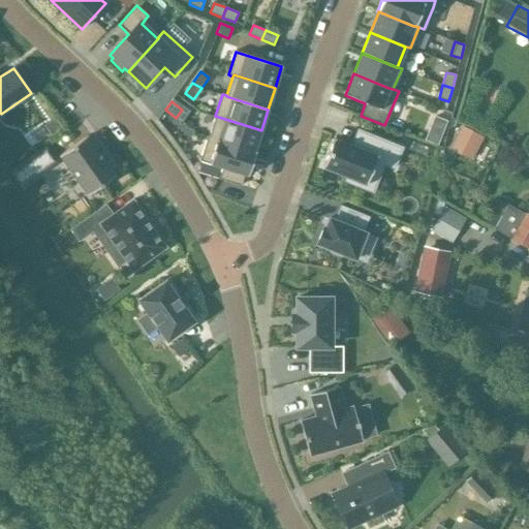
[(254,151),(261,130),(215,116),(209,136),(209,137),(254,152),(254,151)]
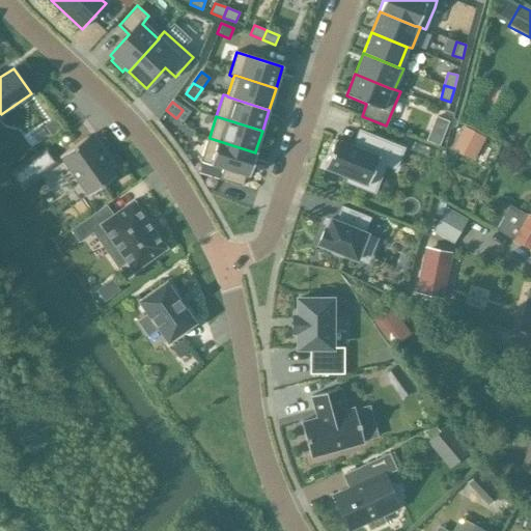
[(436,117),(431,129),(443,133),(447,121),(436,117)]
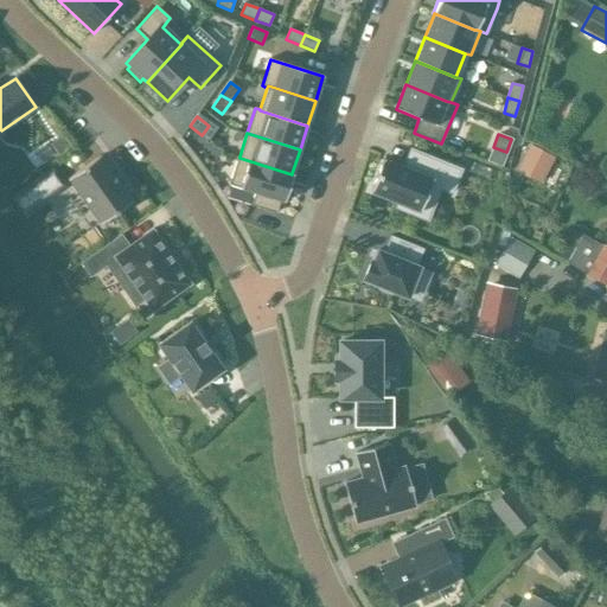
[(529,144),(516,171),(541,184),(555,157),(529,144)]
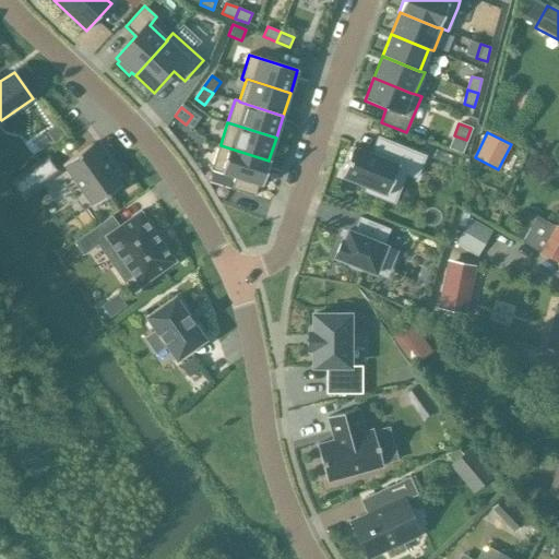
[(92,144),(63,165),(93,206),(121,186),(92,144)]
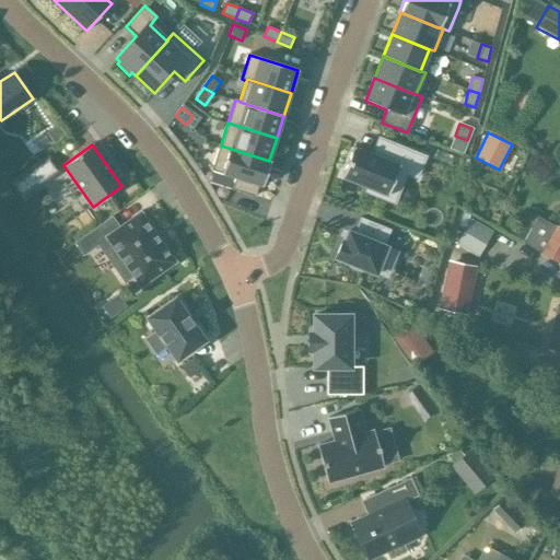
[(263,186),(271,160),(269,160),(269,161),(221,146),(221,144),(220,144),(211,170),(235,177),(232,189),(255,197),(258,185),(263,186)]
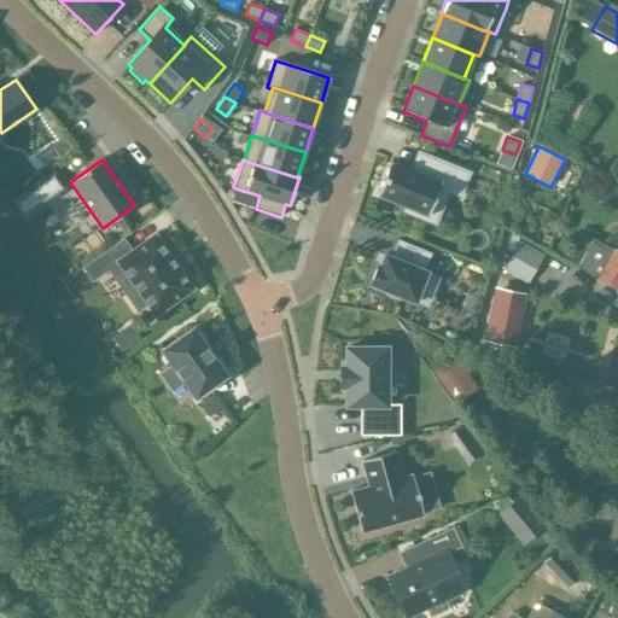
[(404,211),(424,219),(425,215),(427,215),(439,187),(460,196),(470,173),(435,159),(429,173),(413,167),(412,172),(390,163),(377,194),(406,207),(404,211)]
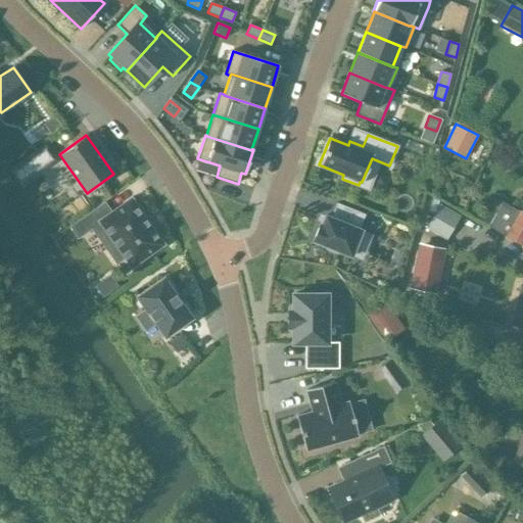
[(56,160),(46,146),(28,159),(38,174),(56,160)]
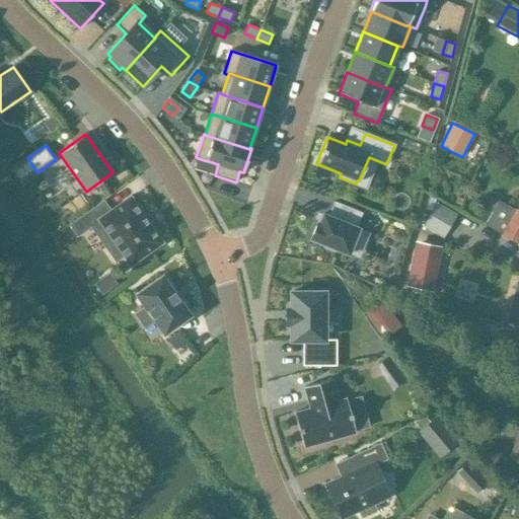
[(163,243),(130,197),(129,198),(109,211),(103,202),(70,225),(78,235),(98,221),(114,241),(105,246),(116,262),(124,255),(130,265),(129,265),(131,267),(163,243)]
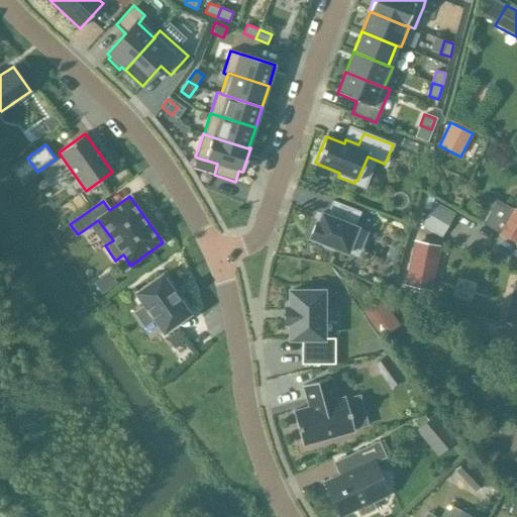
[(316,222),(309,238),(320,242),(319,245),(330,250),(331,247),(346,253),(356,227),(354,226),(360,212),(332,200),(326,215),(321,213),(317,223),(316,222)]
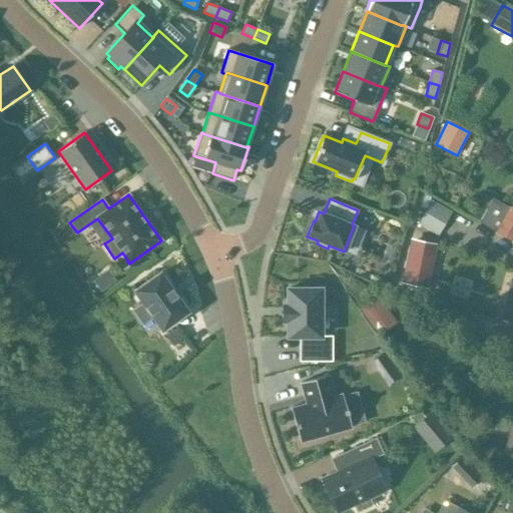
[(492,198),(479,222),(512,240),(512,207),(509,206),(509,207),(492,198)]
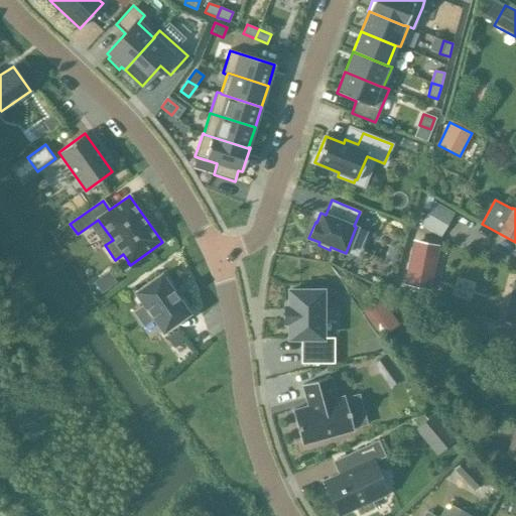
[(454,214),(433,202),(419,225),(440,237),(454,214)]
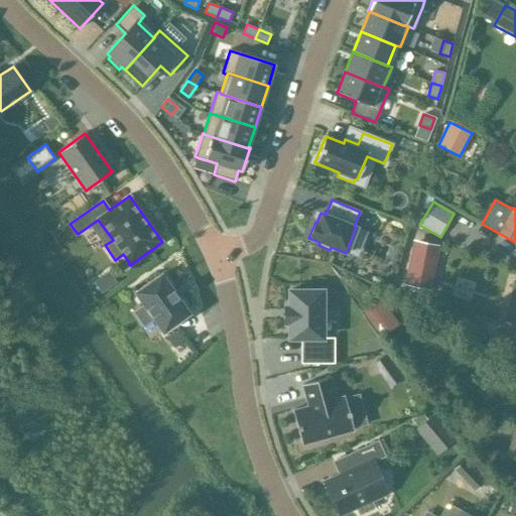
[(415,243),(406,284),(426,288),(435,247),(415,243)]
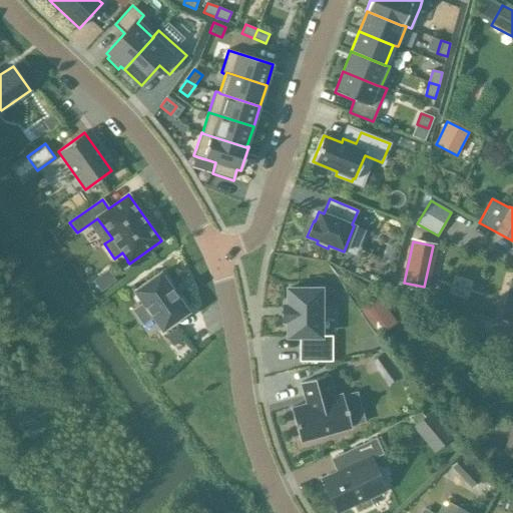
[(115,282),(108,271),(93,281),(101,292),(115,282)]
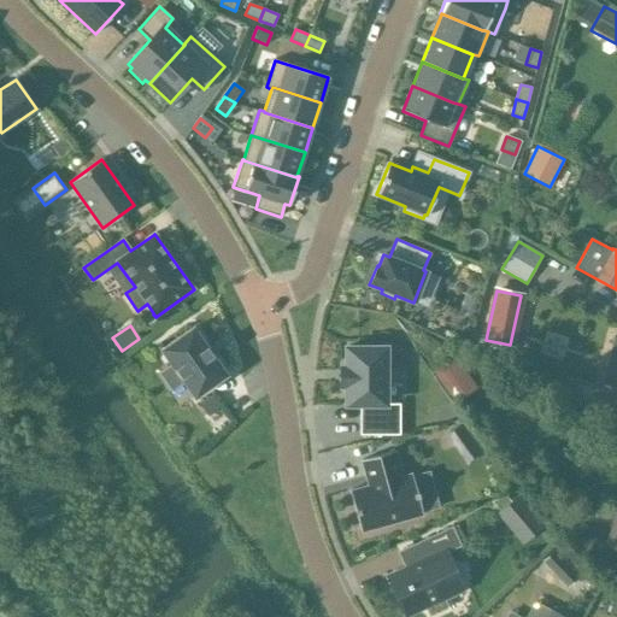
[(227,375),(193,328),(162,350),(195,398),(227,375)]
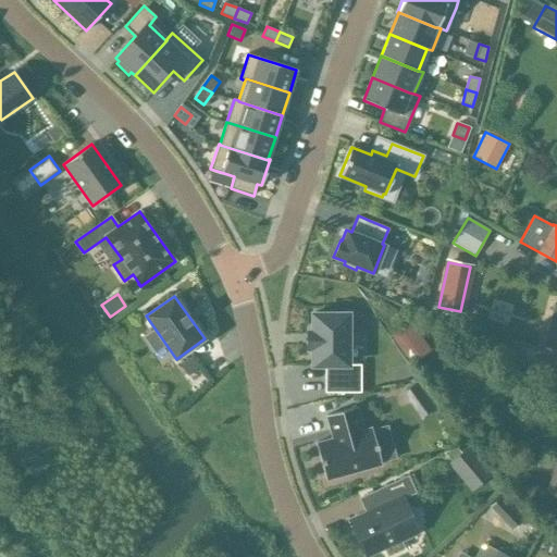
[(556,305),(554,304),(543,346),(556,349),(556,305)]
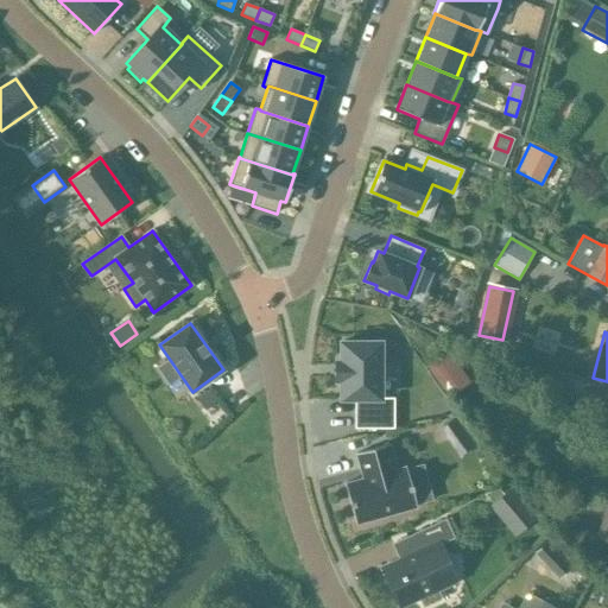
[(380,342),(340,342),(340,361),(335,361),(334,380),(340,380),(340,399),(354,399),(354,428),(393,428),(393,398),(380,398),(380,342)]
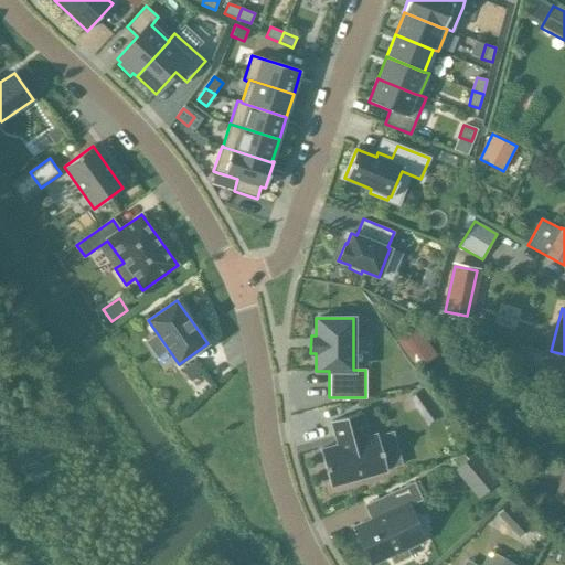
[(398,339),(397,341),(417,369),(437,354),(417,327),(416,327),(398,339)]
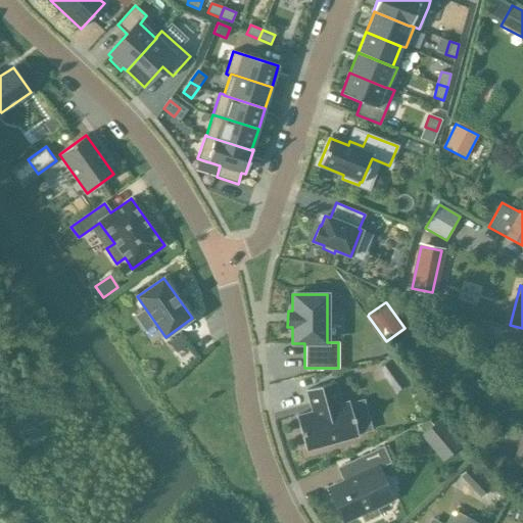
[(506,331),(485,325),(480,342),(501,348),(506,331)]
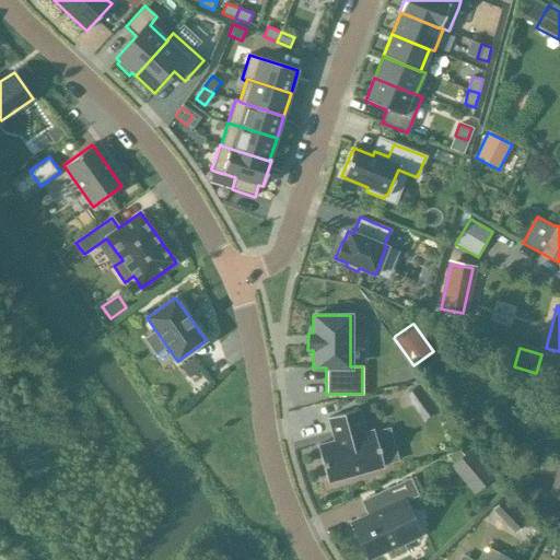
[(419,385),(408,393),(417,406),(428,398),(419,385)]
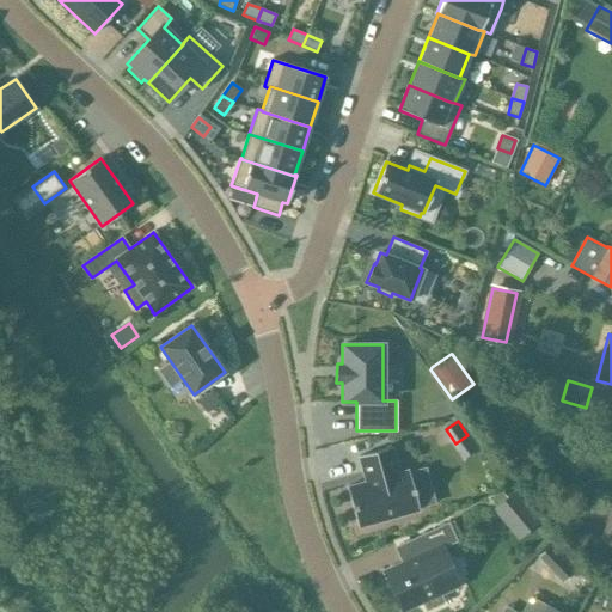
[(366,482),(347,488),(357,527),(420,510),(418,507),(435,503),(426,469),(409,472),(409,470),(399,473),(392,447),(359,457),(366,482)]
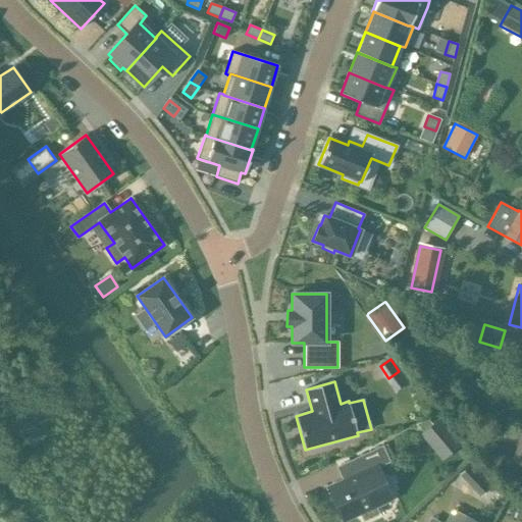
[(436,420),(421,433),(434,449),(450,435),(436,420)]
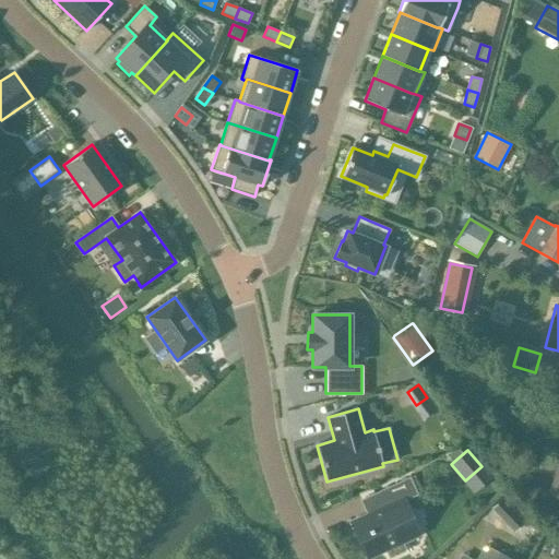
[(555,477),(550,494),(558,496),(558,460),(539,455),(536,473),(555,477)]
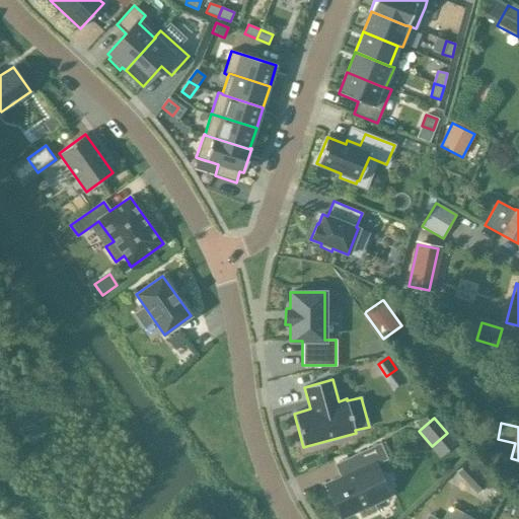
[(337,464),(343,477),(327,485),(343,517),(359,510),(363,517),(377,510),(373,503),(390,495),(376,463),(387,458),(381,444),(337,464)]
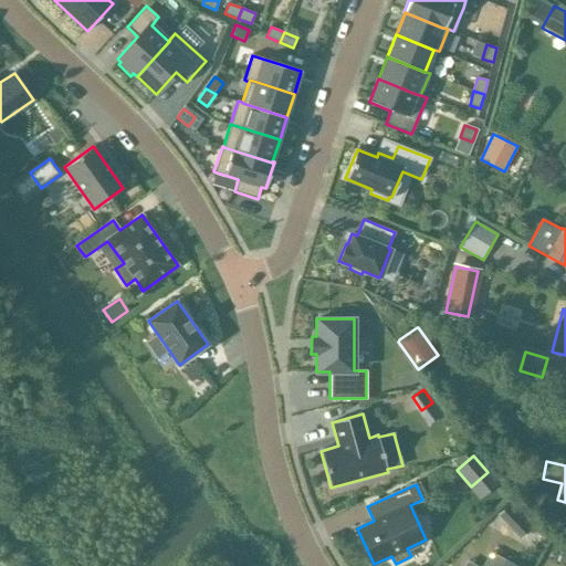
[(510,503),(499,514),(506,522),(517,511),(510,503)]
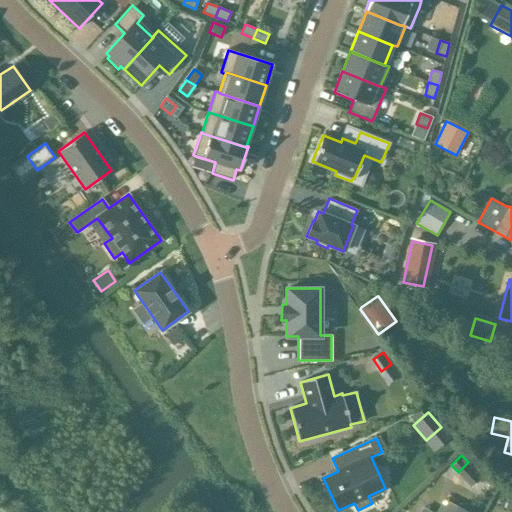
[(466,511),(443,499),(436,511),(430,511),(422,508),(420,511),(466,511)]
